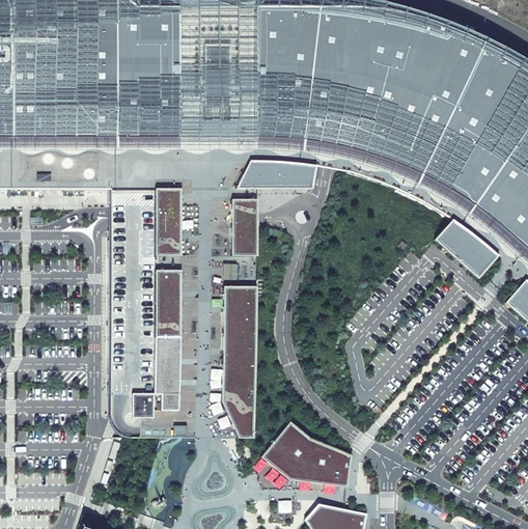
[(0,0),(0,139),(318,144),(329,146),(335,147),(355,151),(370,156),(387,162),(401,167),(418,174),(432,181),(446,188),(461,196),(474,205),(488,215),(501,226),(513,238),(527,249),(527,62),(523,60),(474,36),(425,20),(404,16),(382,11),(365,9),(352,7),(336,7),(135,6),(127,0),(0,0)]
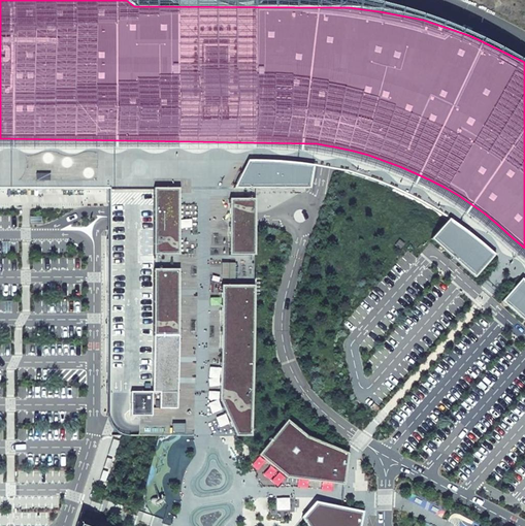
[(241,434),(254,434),(255,287),(255,255),(255,227),(255,214),(255,200),(255,187),(309,187),(314,164),(317,143),(0,138),(0,186),(110,188),(110,197),(110,200),(110,210),(110,239),(109,307),(109,329),(109,352),(109,391),(131,391),(131,415),(142,415),(158,415),(174,415),(174,434),(176,434),(189,434),(198,434),(241,434)]
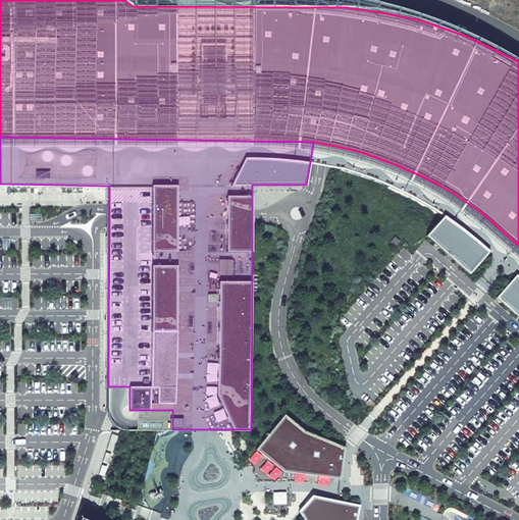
[(456,221),(446,214),(428,235),(451,254),(463,264),(472,272),(491,250),(488,247),(477,238),(466,228),(456,221)]
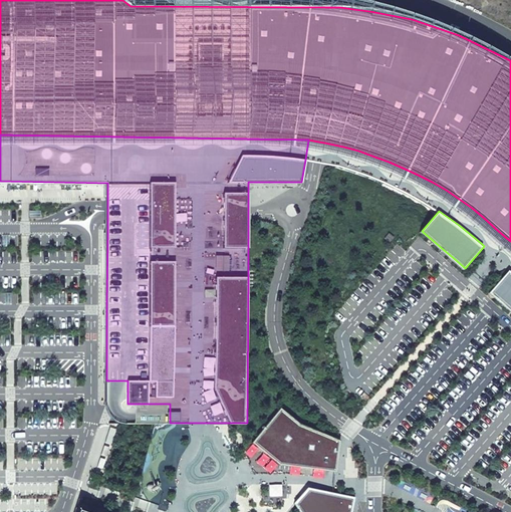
[(491,291),(510,308),(510,270),(491,291)]
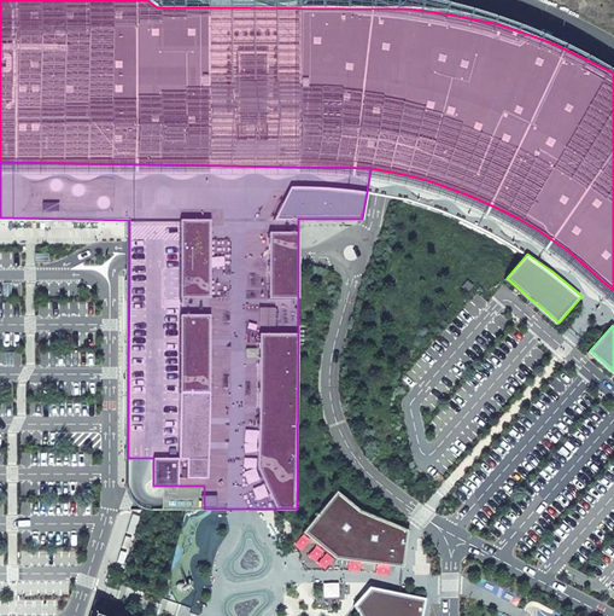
[(153,458),(128,458),(128,490),(129,495),(130,498),(133,503),(136,505),(140,507),(146,509),(148,509),(157,509),(167,509),(188,509),(204,509),(204,486),(185,486),(167,486),(153,486),(153,458)]
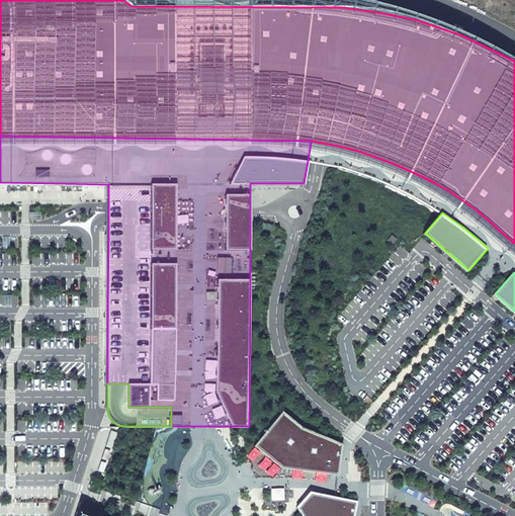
[(304,426),(284,410),(256,444),(283,466),(330,473),(341,474),(345,442),(304,426)]
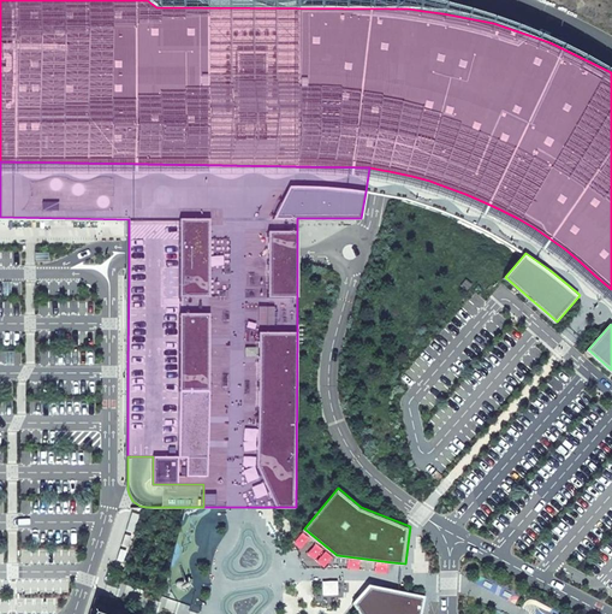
[(143,513),(136,511),(130,529),(137,531),(143,513)]
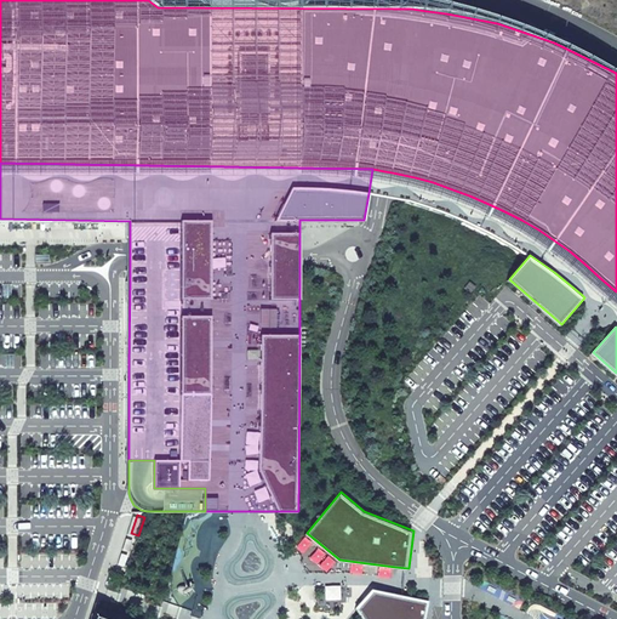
[(136,539),(130,537),(126,547),(132,550),(136,539)]
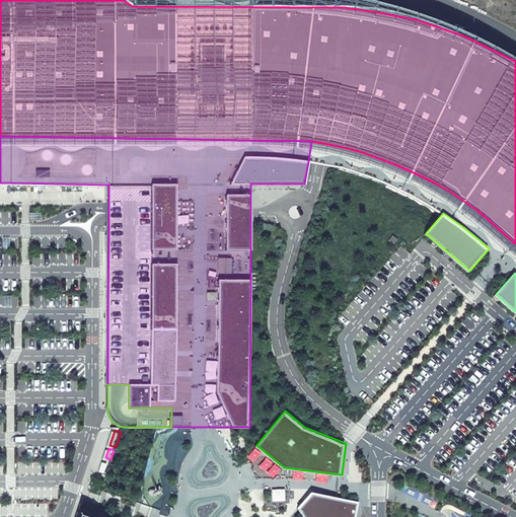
[(104,460),(101,469),(106,471),(109,462),(104,460)]
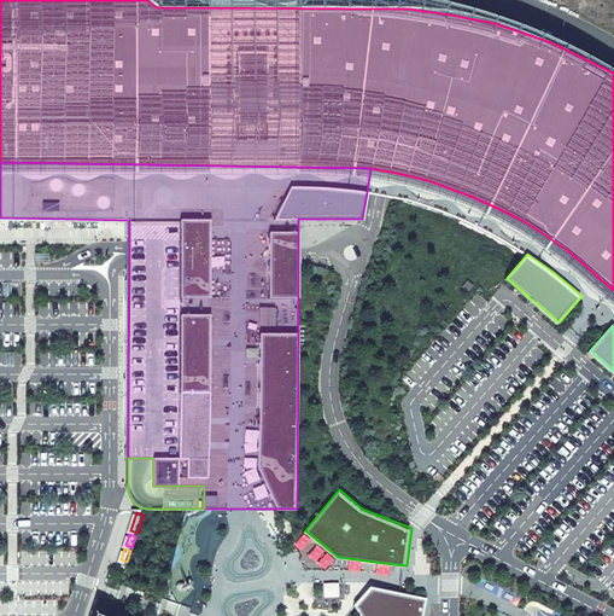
[(425,615),(430,597),(422,596),(373,586),(357,604),(364,615),(425,615)]
